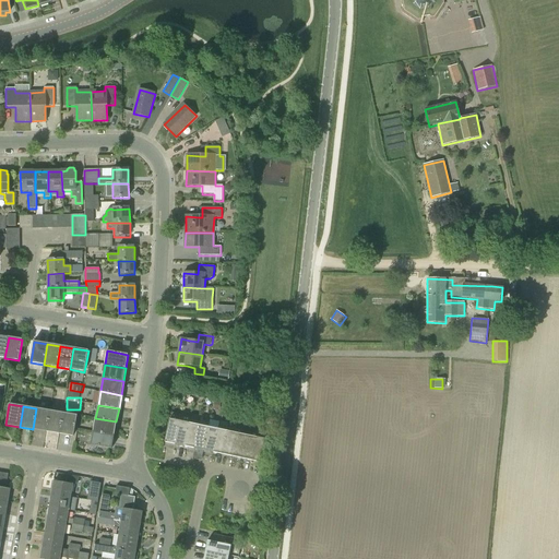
[(33,429),(46,432),(49,411),(36,408),(33,429)]
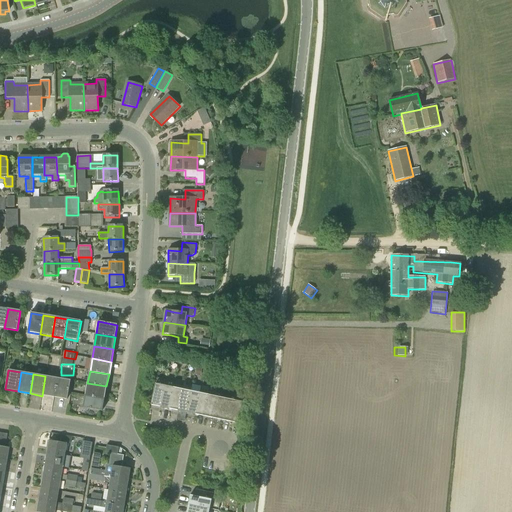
[(42,396),(54,398),(58,378),(45,376),(42,396)]
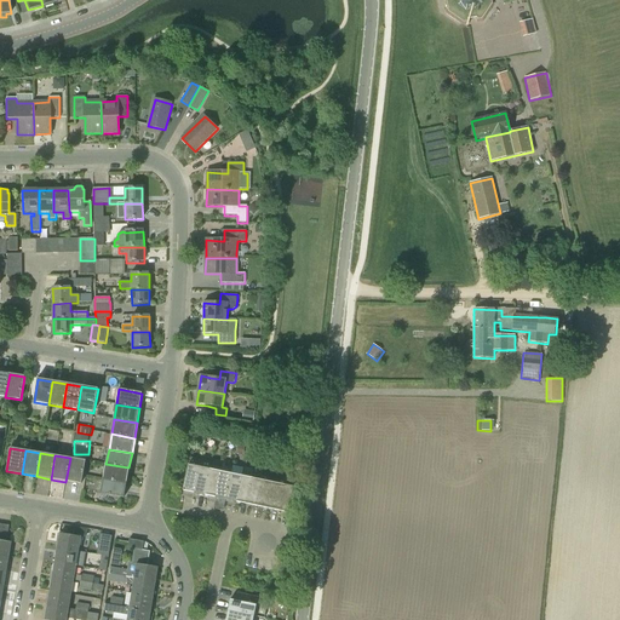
[(70,458),(65,482),(81,484),(85,460),(70,458)]
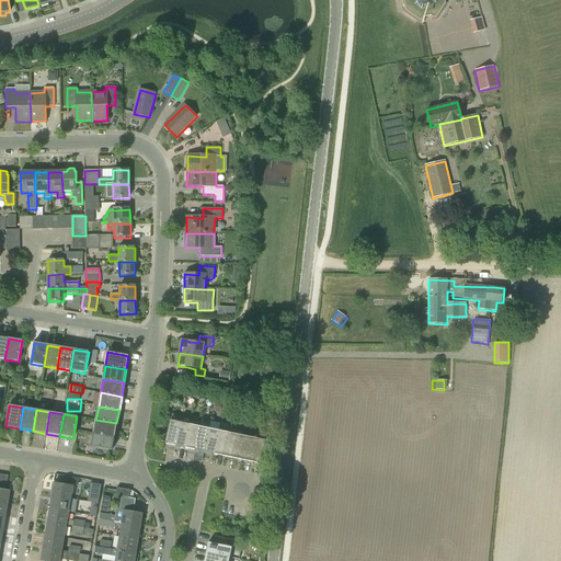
[(95,420),(93,433),(114,436),(116,423),(95,420)]
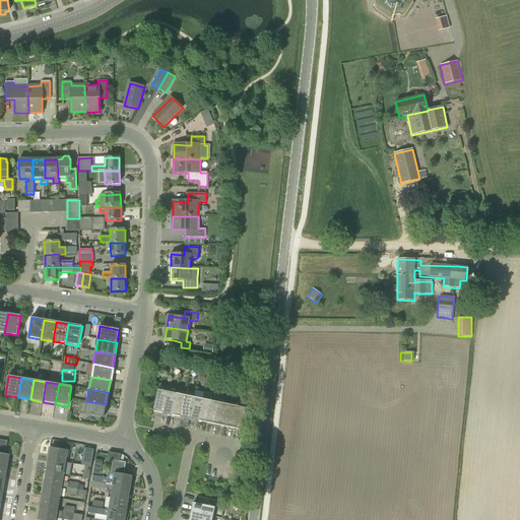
[(153,412),(163,414),(168,392),(158,390),(153,412)]
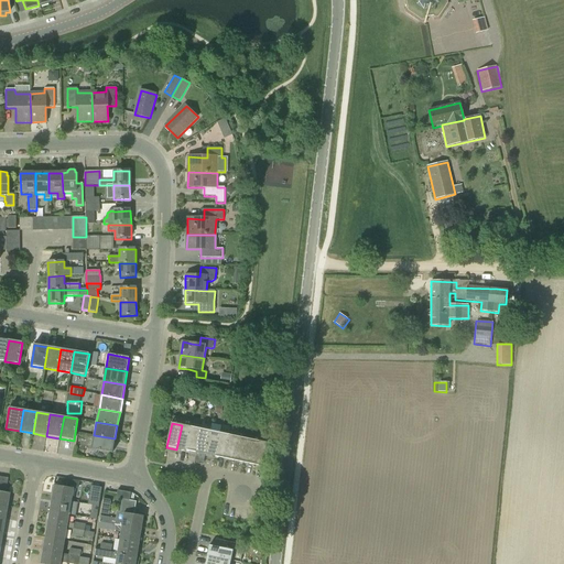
[(176,449),(186,452),(192,427),(182,425),(176,449)]
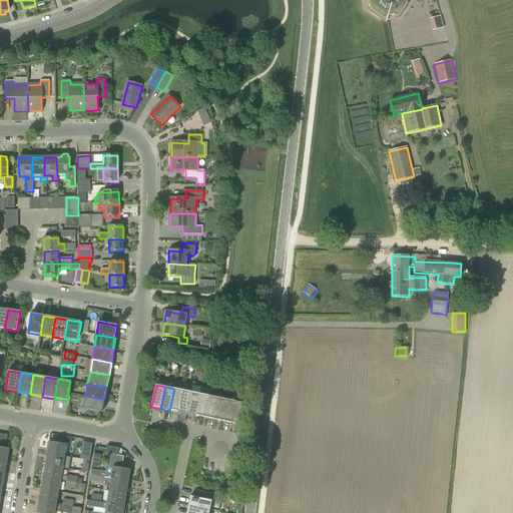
[(169,411),(178,413),(183,391),(174,389),(169,411)]
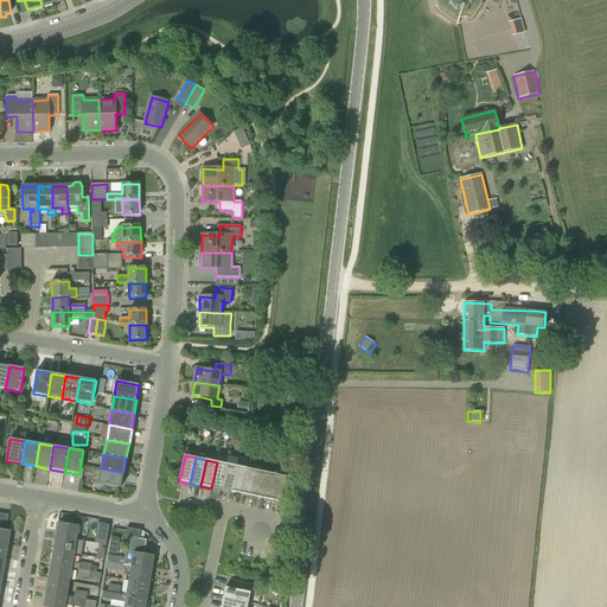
[(211,489),(222,490),(228,464),(217,462),(211,489)]
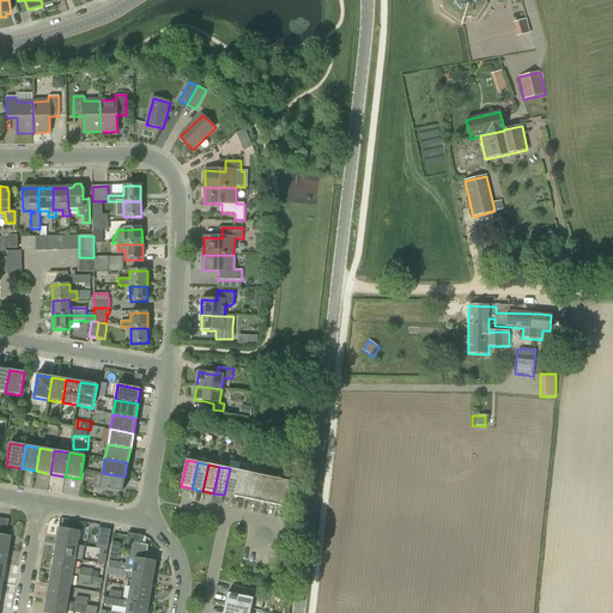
[(224,495),(235,497),(240,471),(230,468),(224,495)]
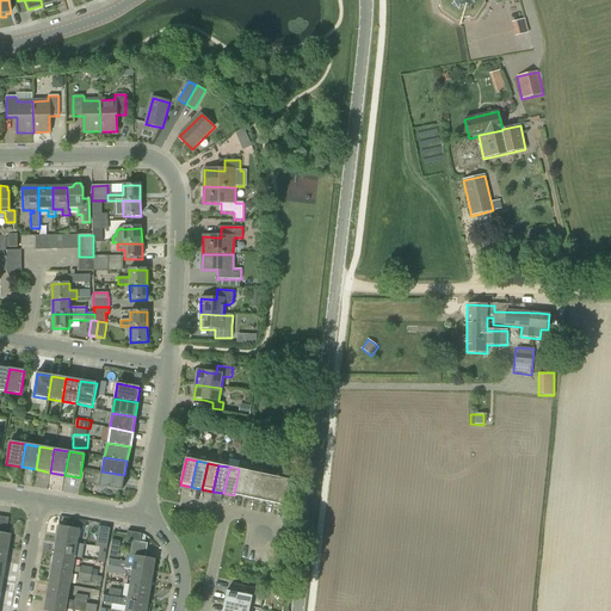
[(234,495),(244,498),(250,471),(239,469),(234,495)]
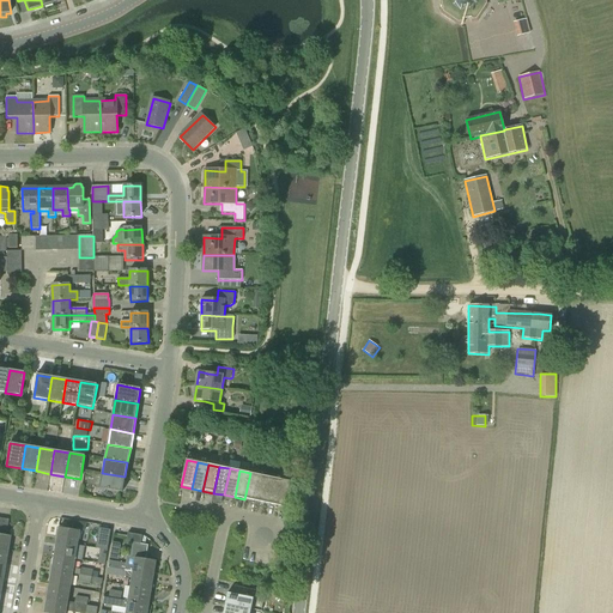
[(125,477),(102,473),(99,489),(122,492),(125,477)]
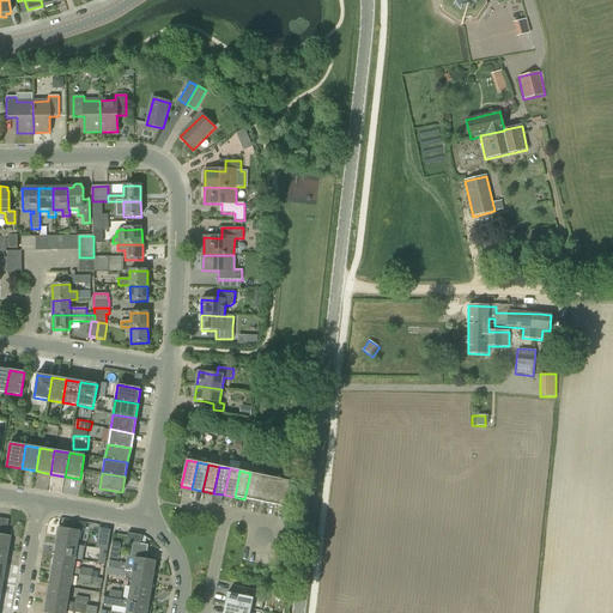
[(244,499),(255,502),(261,475),(250,473),(244,499)]
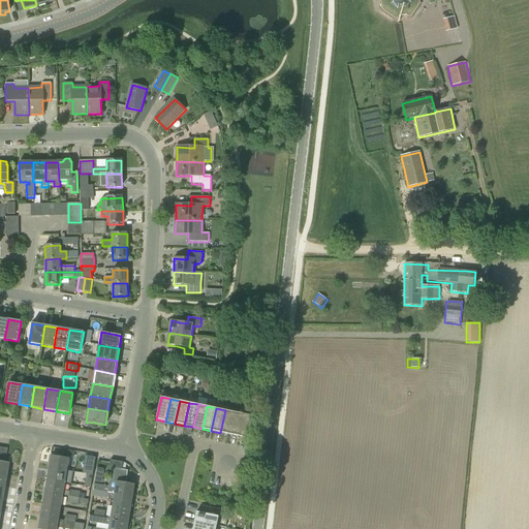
[(220,433),(229,435),(235,412),(225,410),(220,433)]
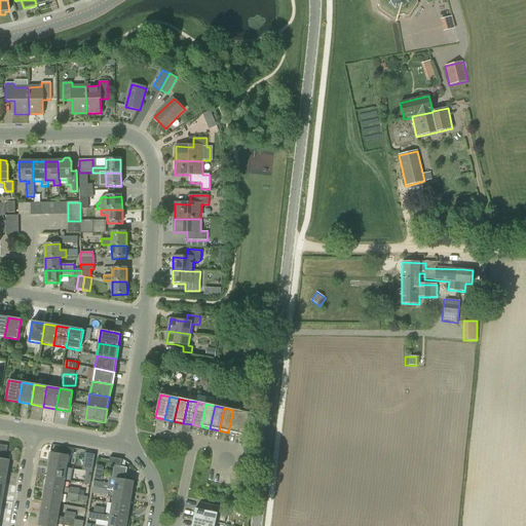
[(228,433),(237,435),(242,412),(233,410),(228,433)]
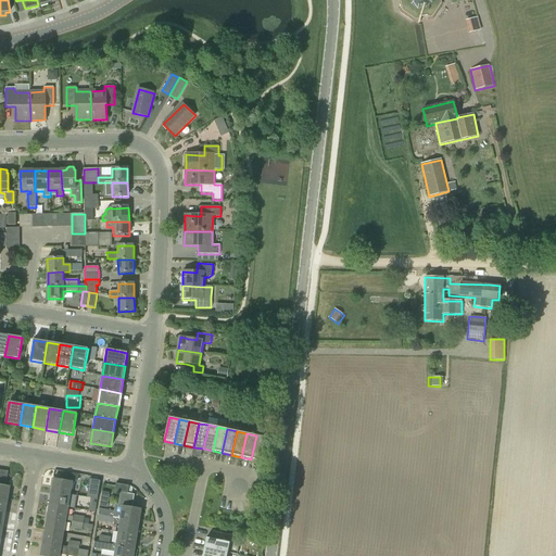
[(256,436),(251,459),(267,463),(269,450),(263,449),(266,438),(256,436)]
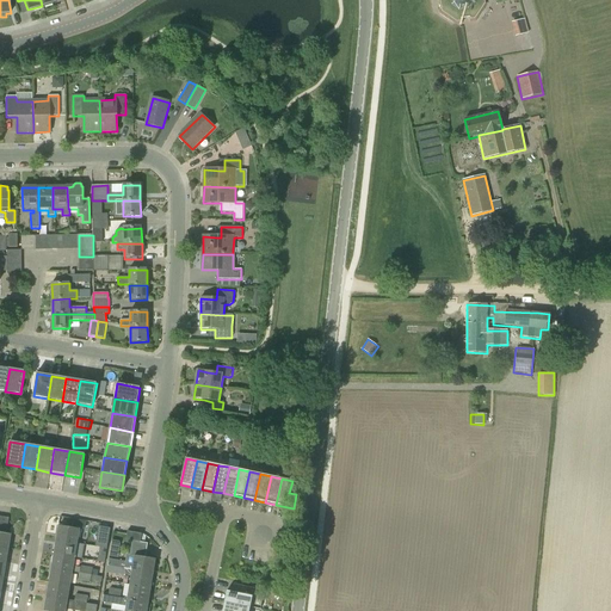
[(59,525),(57,539),(78,543),(80,529),(59,525)]
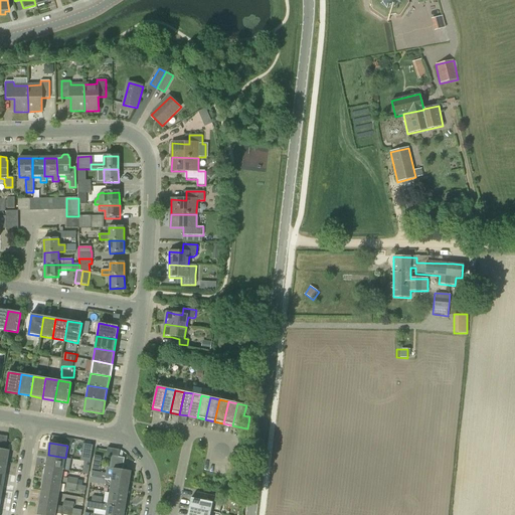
[(94,446),(83,444),(80,461),(91,462),(94,446)]
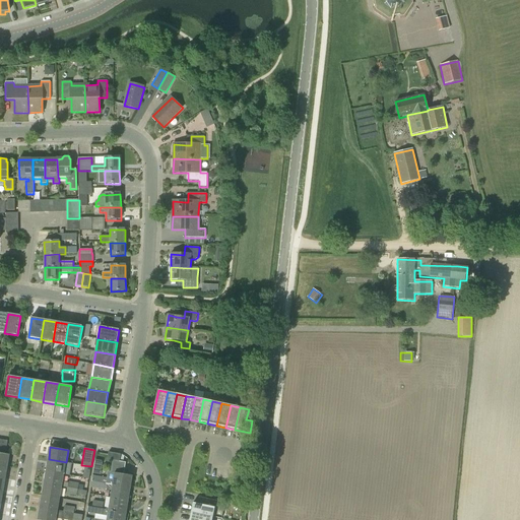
[(0,465),(8,466),(10,455),(5,454),(0,452),(0,465)]
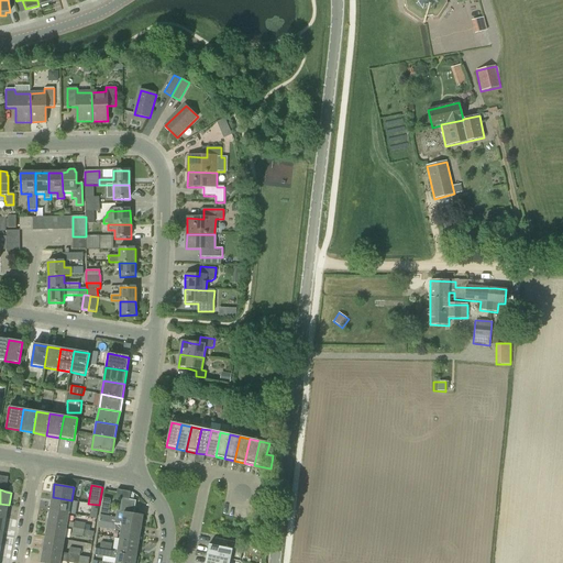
[(113,512),(116,492),(108,490),(106,511),(113,512)]
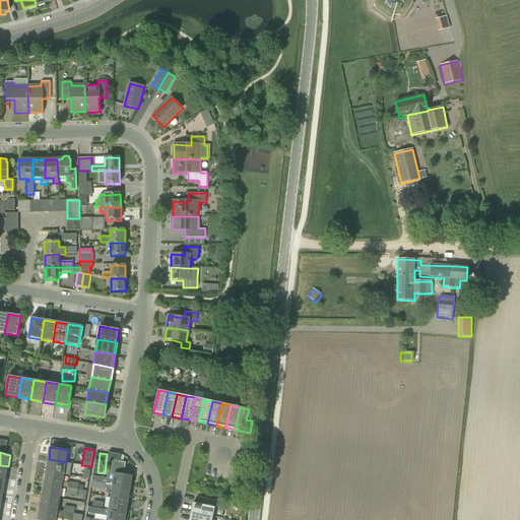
[(108,460),(120,462),(121,454),(109,453),(108,460)]
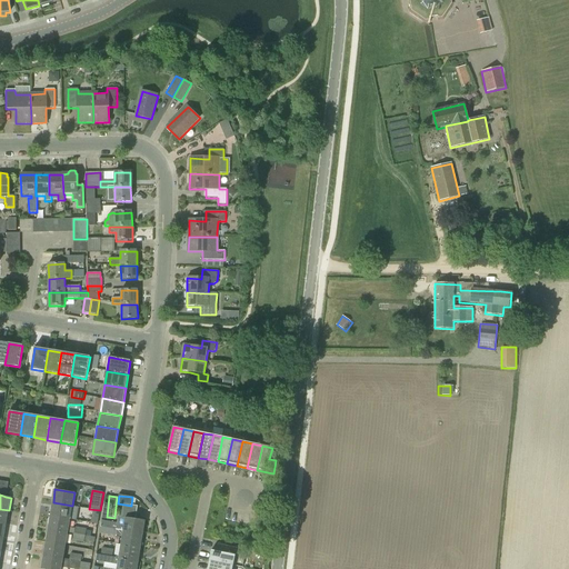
[(53,502),(51,516),(70,519),(72,506),(53,502)]
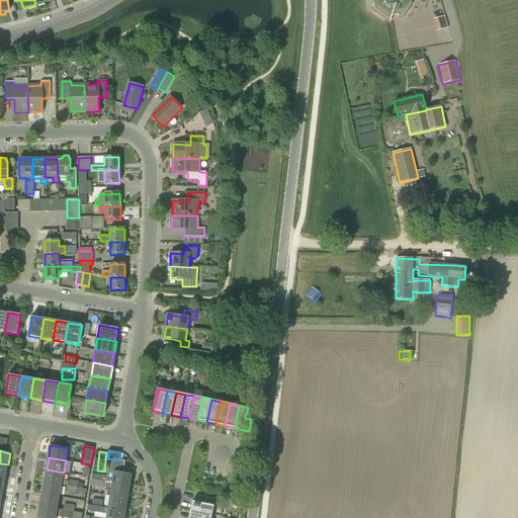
[(47,469),(45,482),(62,485),(62,486),(67,486),(77,488),(78,484),(78,482),(68,480),(68,481),(63,480),(64,472),(47,469)]
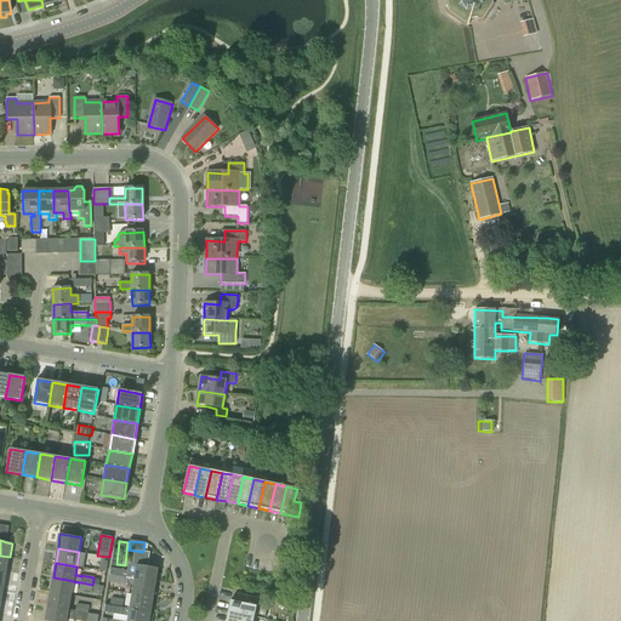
[(129,571),(127,579),(135,580),(157,584),(158,569),(147,567),(137,565),(136,573),(129,571)]
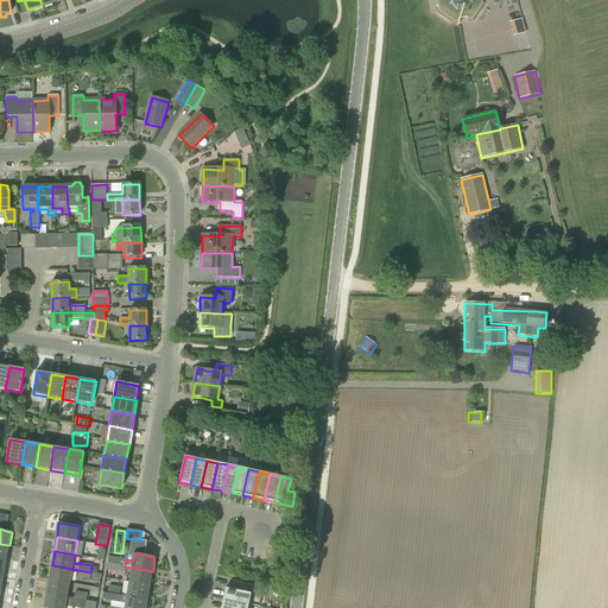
[(108,556),(107,563),(112,564),(125,567),(126,559),(113,557),(108,556)]
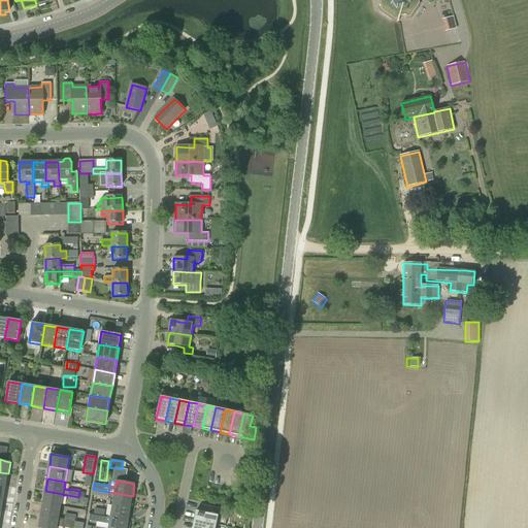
[(114,497),(112,505),(131,507),(133,496),(114,493),(108,492),(97,490),(93,489),(92,495),(107,497),(107,496),(114,497)]
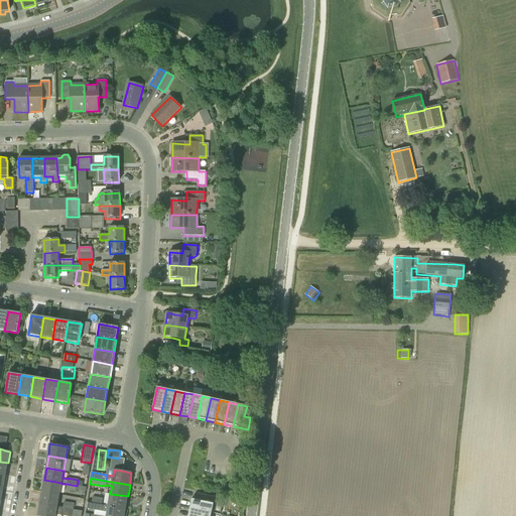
[(44,480),(42,492),(59,495),(61,484),(61,483),(44,480)]
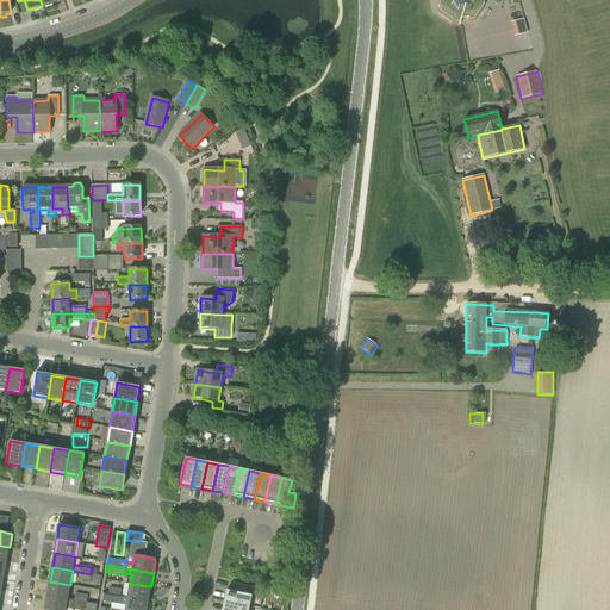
[(50,582),(48,596),(68,599),(69,592),(70,585),(50,582)]
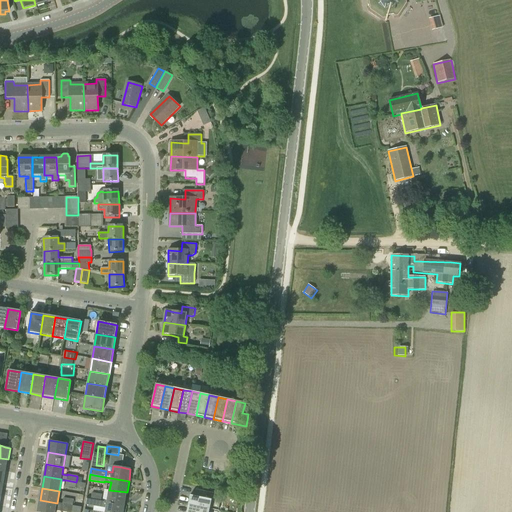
[(109,490),(107,502),(125,504),(127,492),(109,490)]
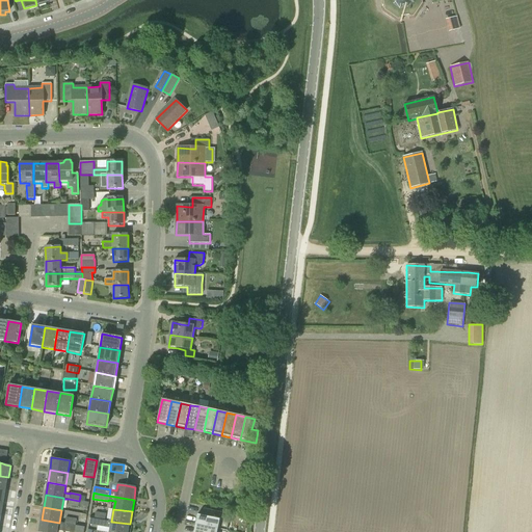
[(197,515),(195,525),(218,530),(220,521),(230,523),(231,517),(221,515),(221,513),(205,509),(203,516),(197,515)]
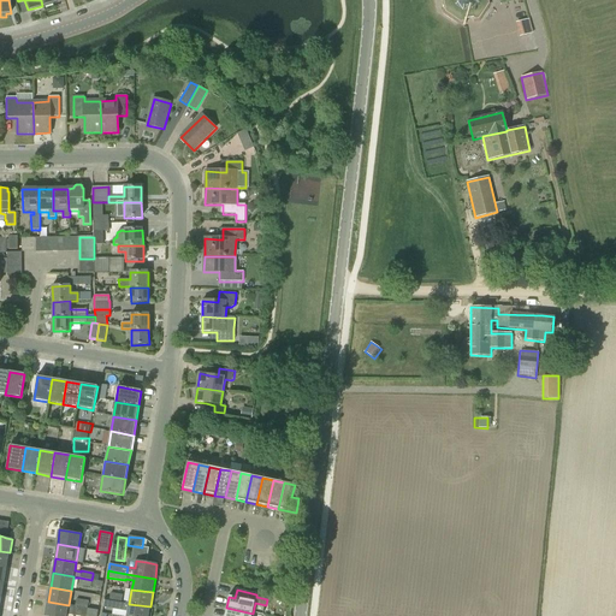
[(122,603),(104,599),(102,606),(120,610),(122,603)]
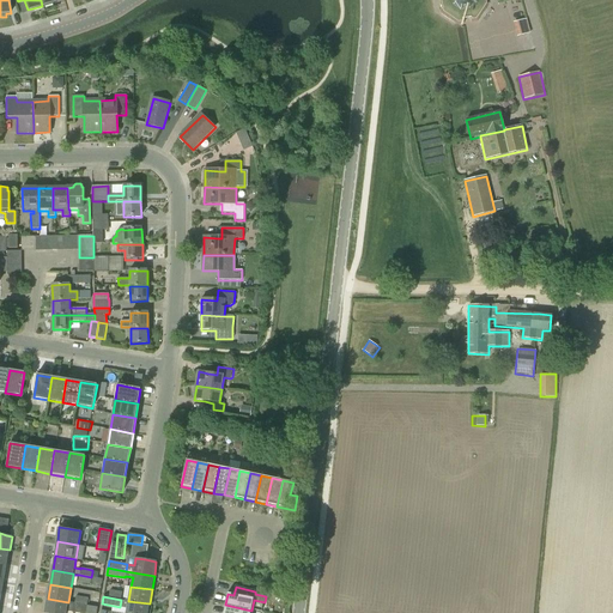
[(48,599),(46,612),(66,612),(67,612),(77,612),(85,612),(89,612),(91,612),(96,612),(97,607),(86,606),(86,605),(74,604),(68,602),(48,599)]
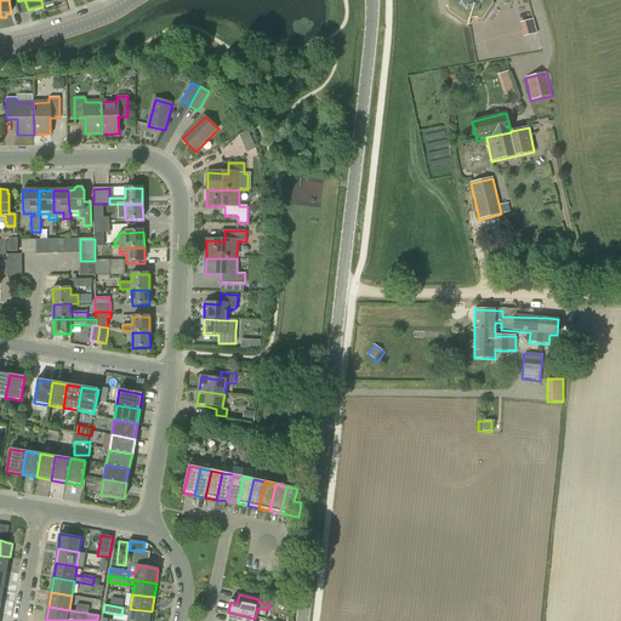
[(123,608),(121,615),(129,616),(127,620),(149,620),(152,611),(130,609),(123,608)]
